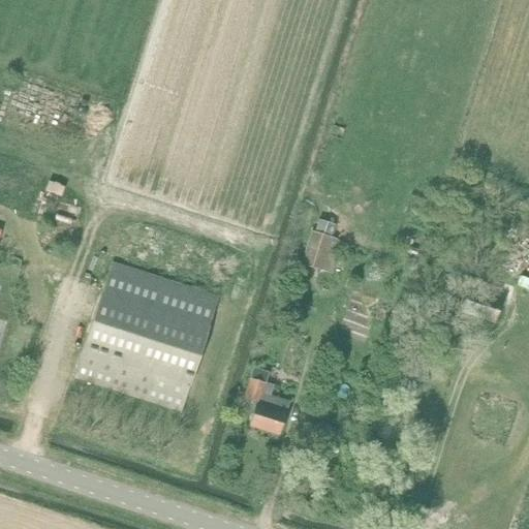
[(311,232),(301,266),(332,276),(342,242),(332,239),(335,226),(318,221),(314,234),(311,232)]
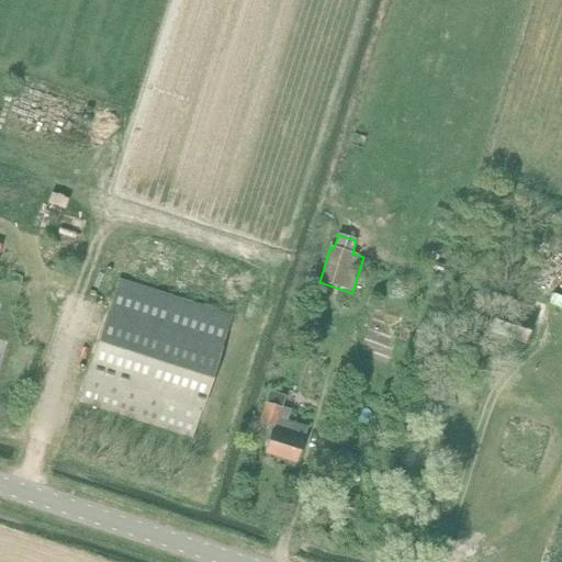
[(117,281),(78,403),(192,439),(231,317),(117,281)]
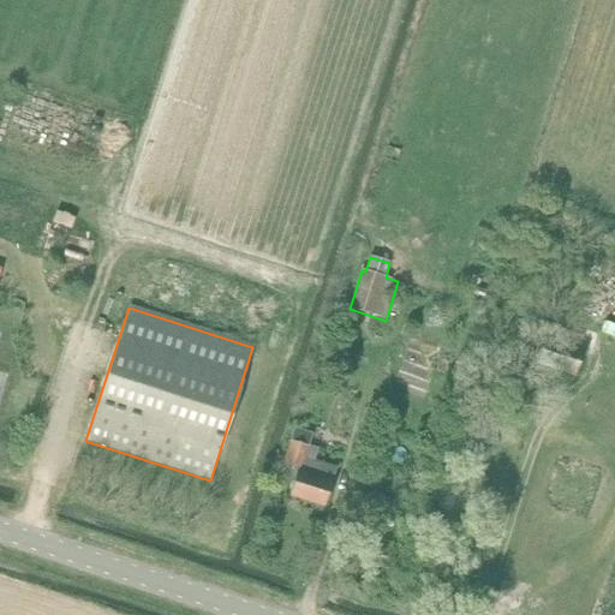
[(544,330),(533,364),(572,376),(580,351),(575,350),(580,335),(544,324),(542,329),(544,330)]
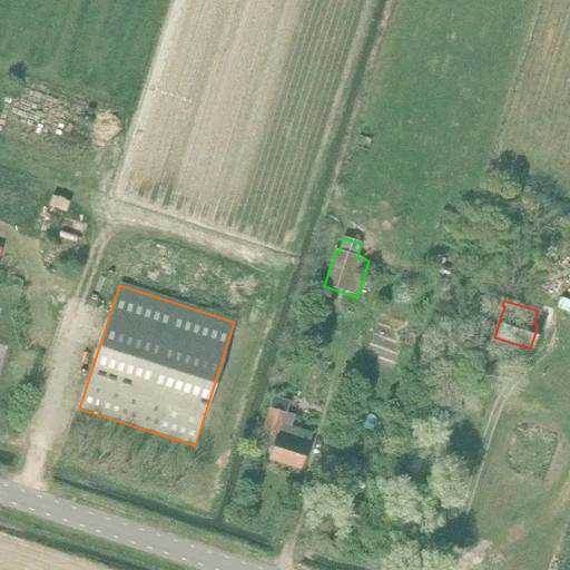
[(267,409),(259,432),(275,436),(267,460),(300,470),(311,433),(292,428),(294,416),(287,414),(291,403),(272,397),(268,409),(267,409)]
